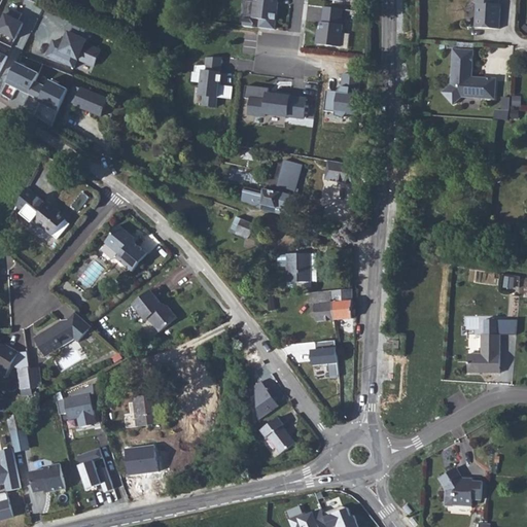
[(259,28),(276,30),(279,2),(277,2),(277,0),(246,0),(246,1),(256,2),(254,19),(260,20),(259,28)]
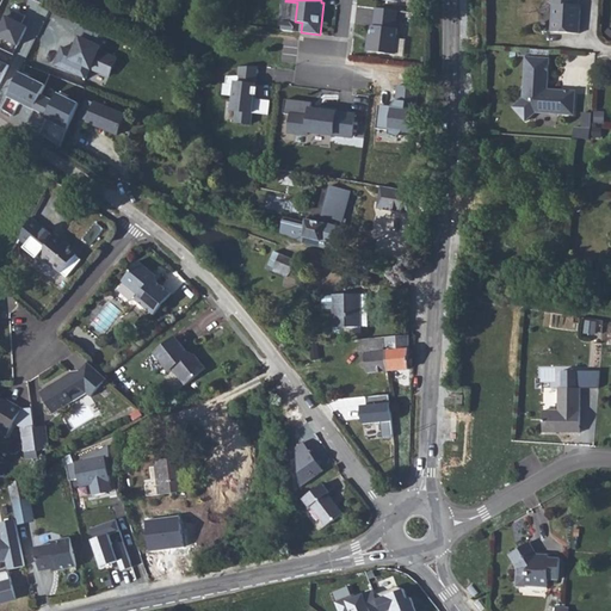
[(550,32),(580,34),(581,11),(579,10),(579,5),(579,0),(550,0),(550,4),(553,4),(556,4),(555,17),(551,20),(550,32)]
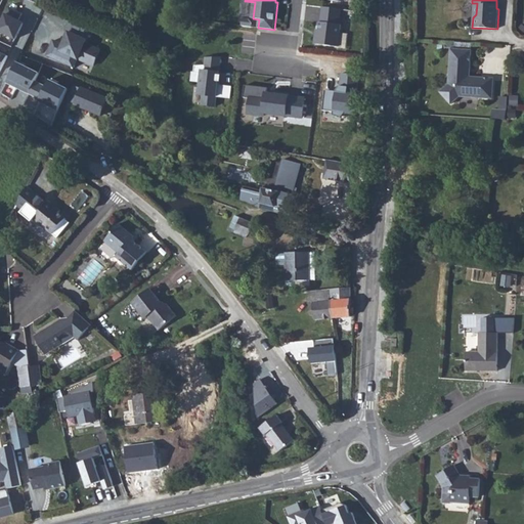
[(0,27),(0,32),(15,39),(23,23),(19,20),(24,12),(9,6),(0,27)]
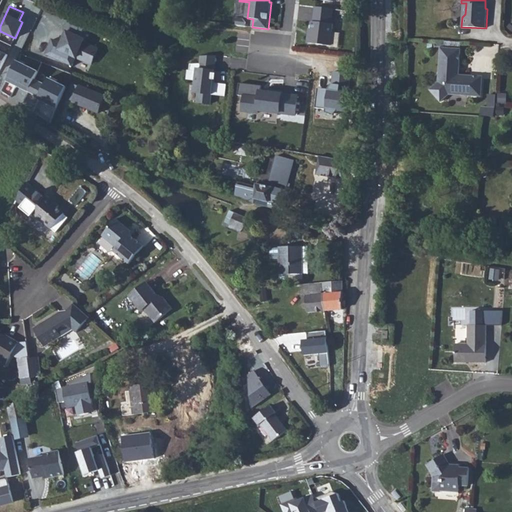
[(334,9),(315,7),(313,22),(312,22),(311,29),(310,36),(308,35),(307,43),(331,46),(333,24),(332,24),(334,9)]
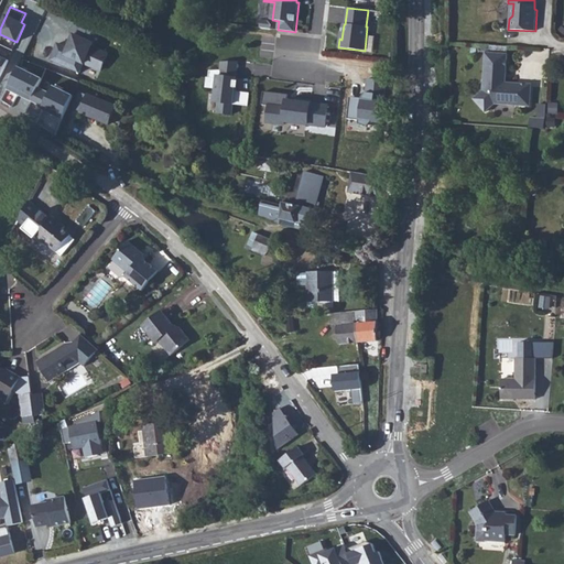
[(91,47),(96,36),(87,32),(90,25),(76,20),(71,34),(74,35),(68,49),(57,44),(52,57),(61,62),(60,65),(79,73),(84,63),(100,71),(108,55),(91,47)]
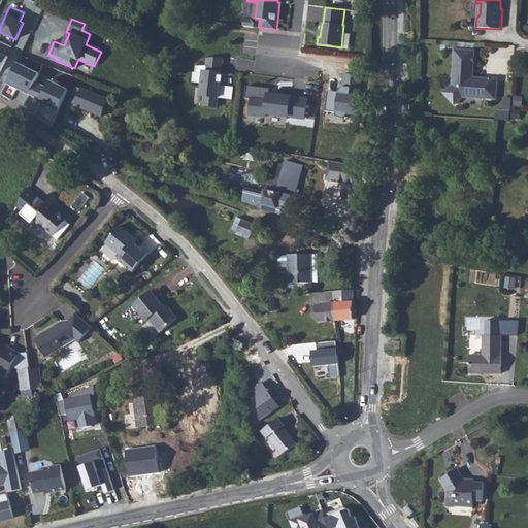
[(244,19),(243,26),(254,27),(254,24),(251,19),(244,19)]
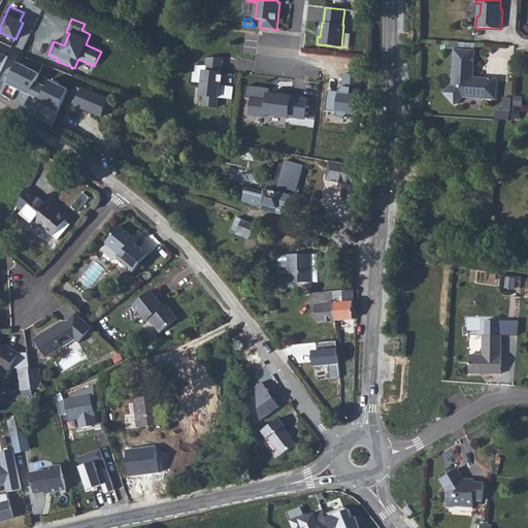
[(93,28),(85,24),(81,30),(90,34),(93,28)]
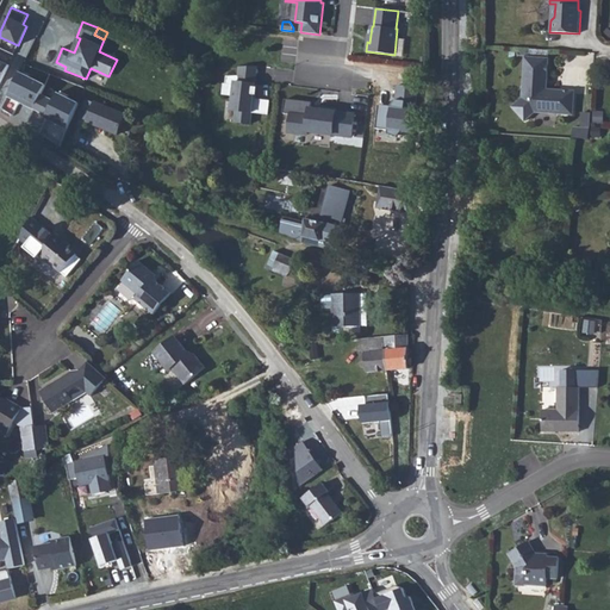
[(547,80),(549,58),(526,57),(523,88),(528,94),(523,99),(512,107),(526,122),(535,112),(573,114),(574,92),(547,89),(542,85),(547,80)]
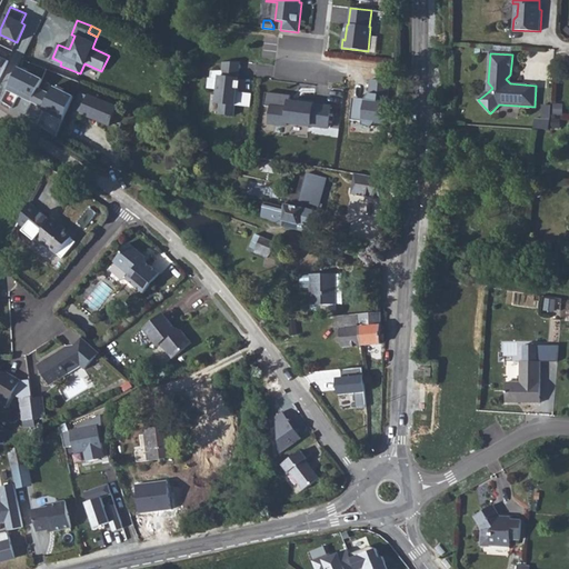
[(9,61),(0,57),(0,76),(1,77),(9,61)]
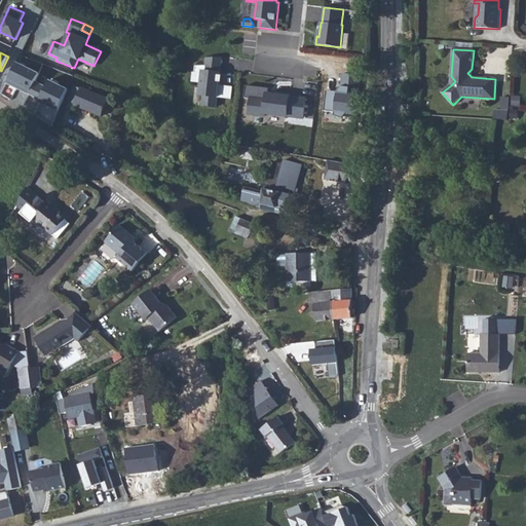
[(222,58),(208,58),(207,66),(210,65),(209,71),(220,73),(222,58)]
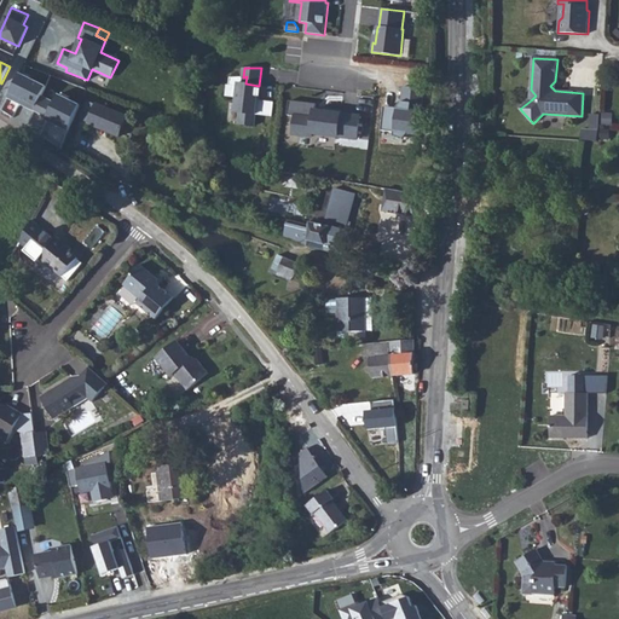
[(47,86),(21,73),(7,98),(35,111),(42,96),(47,86)]
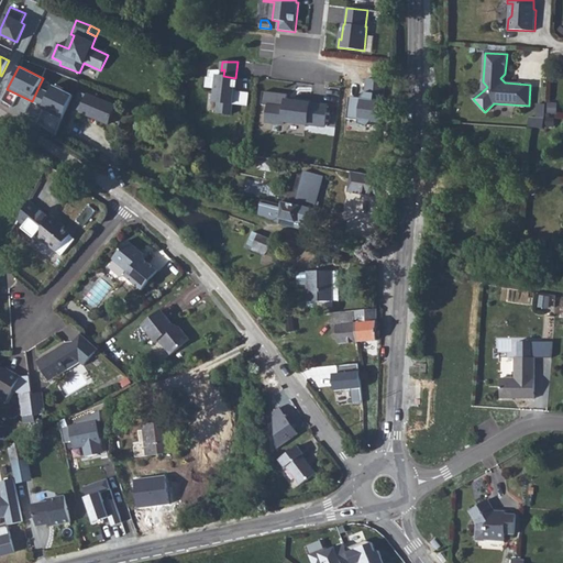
[(250,94),(234,91),(234,88),(232,87),(232,80),(235,80),(235,78),(223,76),(224,69),(221,70),(210,70),(209,77),(209,78),(218,79),(216,89),(214,101),(218,102),(217,112),(231,114),(232,103),(247,106),(250,94)]
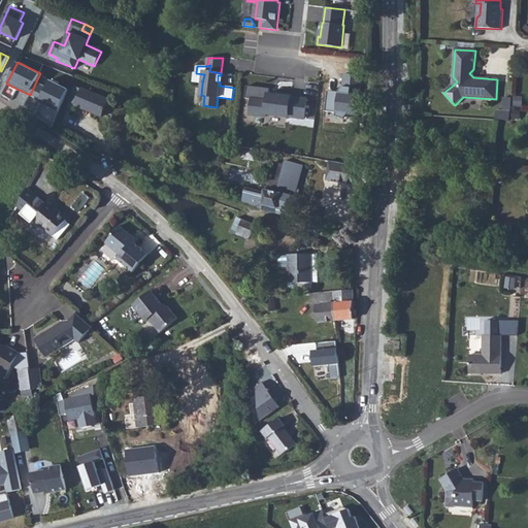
[(196,72),(194,72),(193,83),(202,84),(204,74),(196,73),(196,72)]
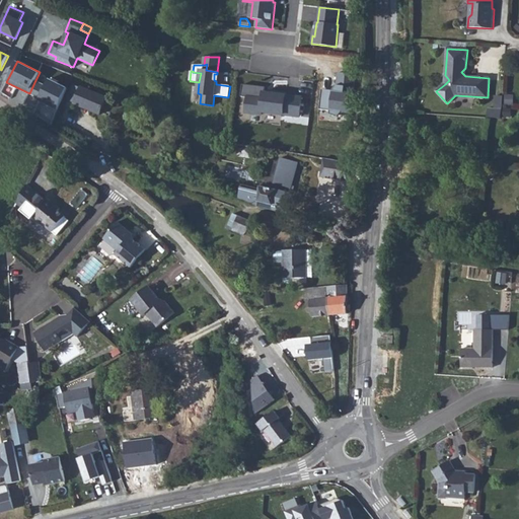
[(337,72),(335,90),(324,89),(322,109),(356,112),(357,92),(353,92),(354,73),(337,72)]
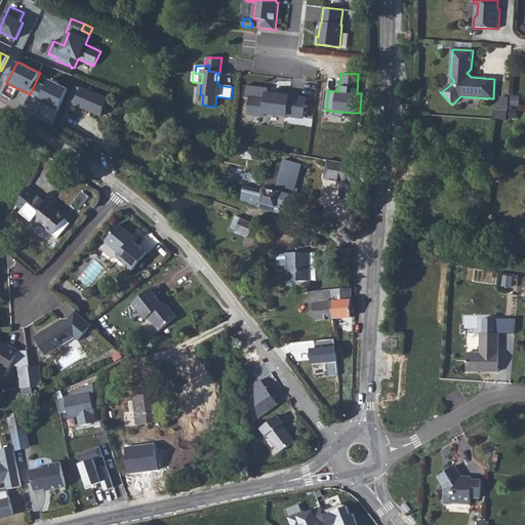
[(46,86),(36,81),(30,94),(58,109),(69,88),(49,78),(46,86)]
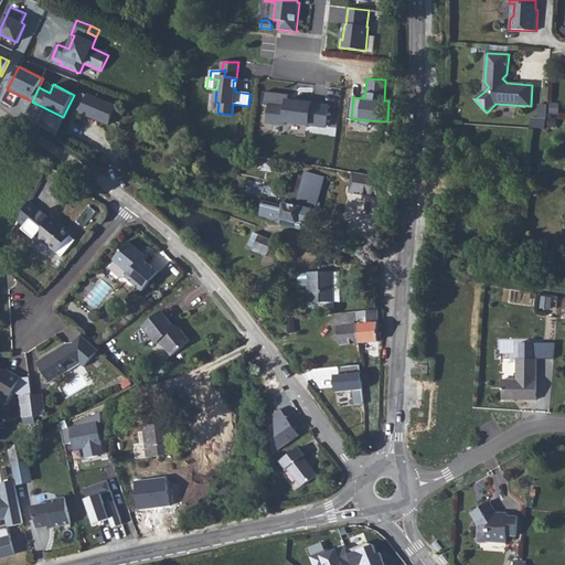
[(288,95),(265,92),(263,105),(270,106),(268,123),(285,125),(286,121),(326,127),(329,106),(311,104),(311,100),(296,98),(296,102),(288,100),(288,95)]
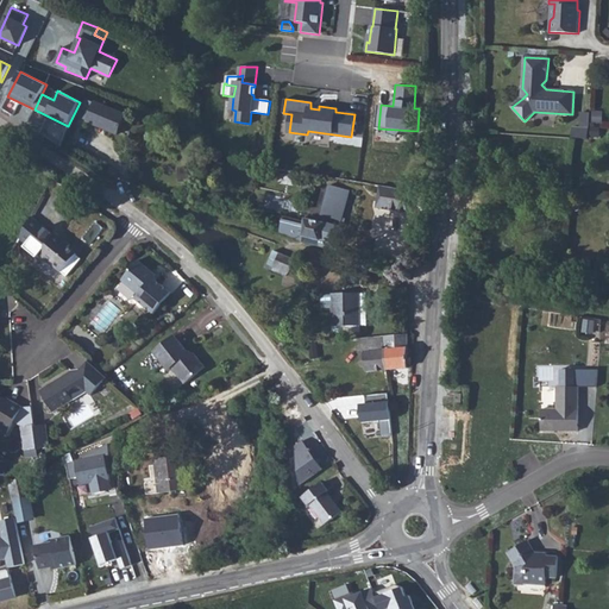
[(118,135),(125,115),(95,102),(95,104),(87,100),(80,117),(88,120),(87,121),(118,135)]
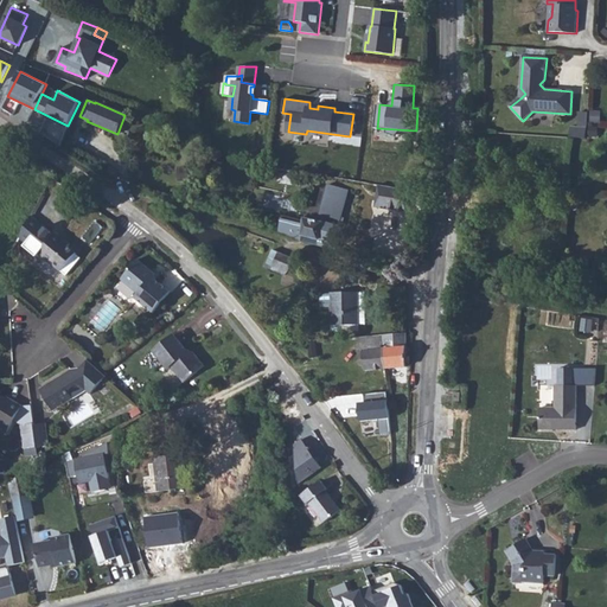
[(577,127),(570,127),(570,138),(586,139),(588,114),(579,113),(577,127)]
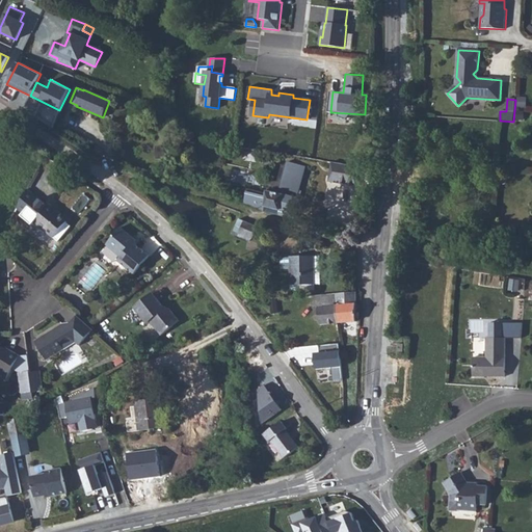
[(246,192),(244,204),(257,208),(264,211),(280,215),(294,220),(300,196),(297,196),(306,167),(288,162),(280,193),(267,190),(266,193),(266,196),(246,192)]
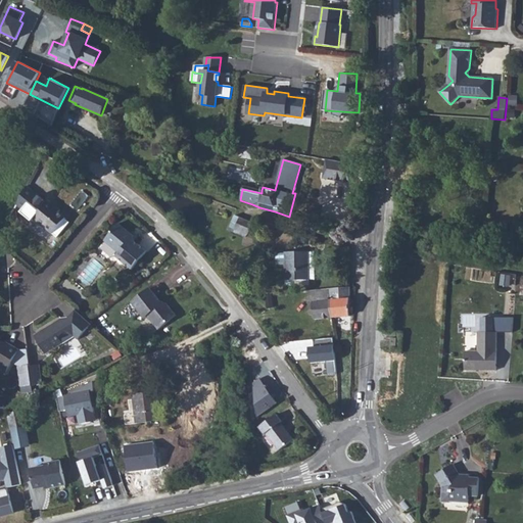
[(37,169),(28,186),(30,187),(39,170),(37,169)]
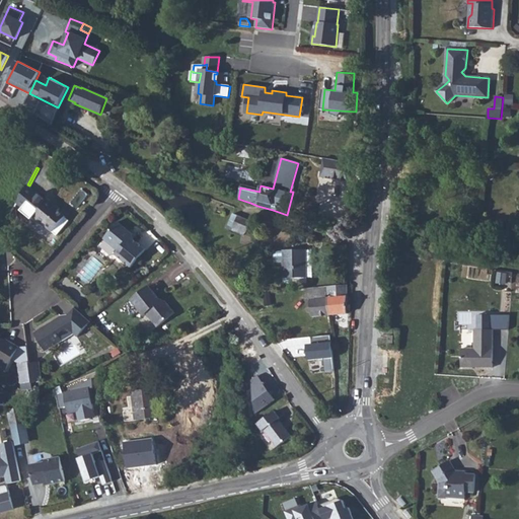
[(262,184),(265,173),(256,171),(253,181),(262,184)]
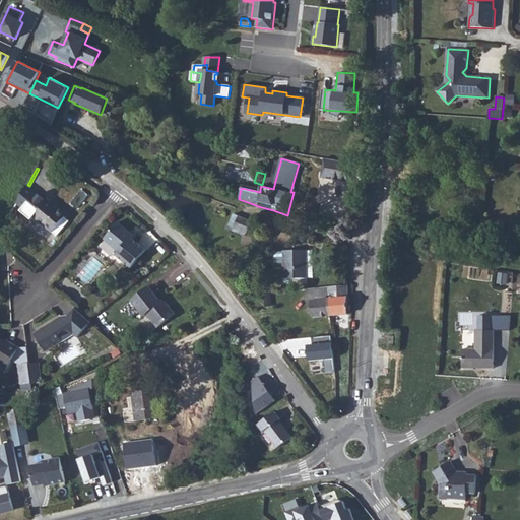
[(348,191),(350,178),(342,176),(340,190),(348,191)]
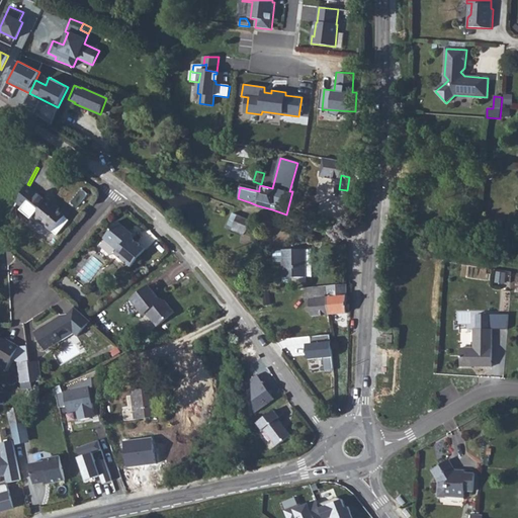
[(36,192),(23,207),(52,232),(66,217),(59,210),(59,209),(55,205),(56,204),(48,198),(47,200),(36,192)]
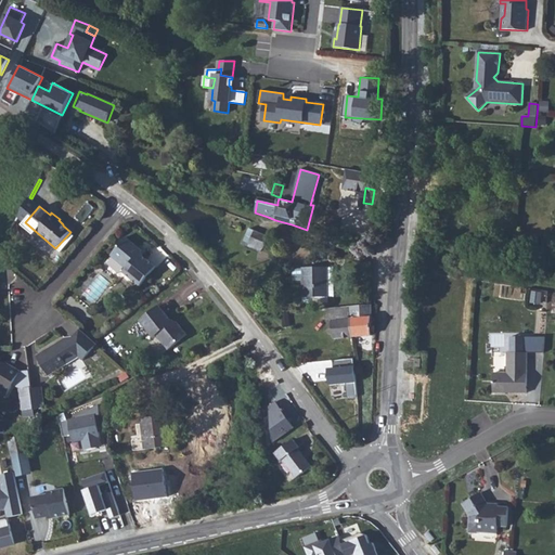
[(243,244),(259,252),(263,249),(269,236),(250,229),(243,244)]
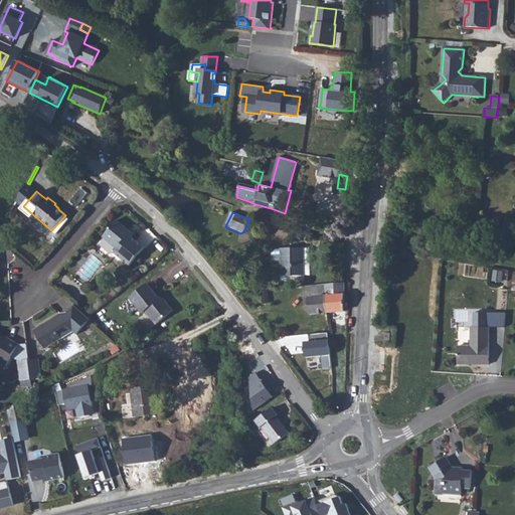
[(117,220),(103,237),(118,249),(115,252),(130,266),(145,247),(130,235),(132,232),(117,220)]
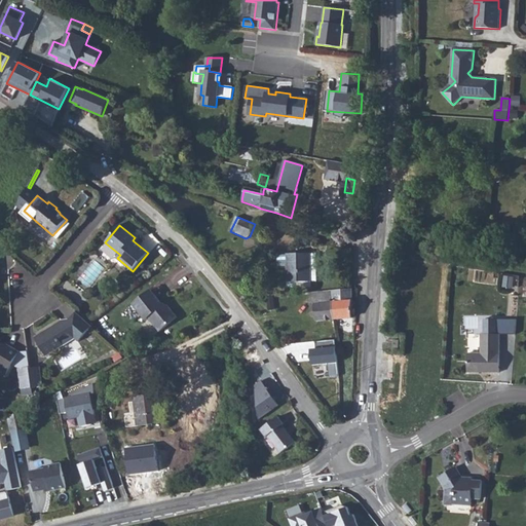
[(288,283),(311,282),(311,254),(276,254),(276,268),(288,268),(288,283)]
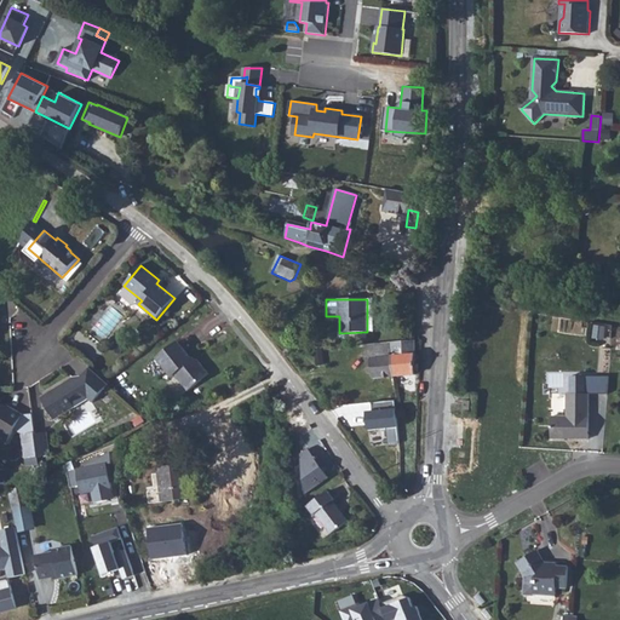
[(409,342),(392,343),(395,377),(415,374),(415,340),(409,342)]
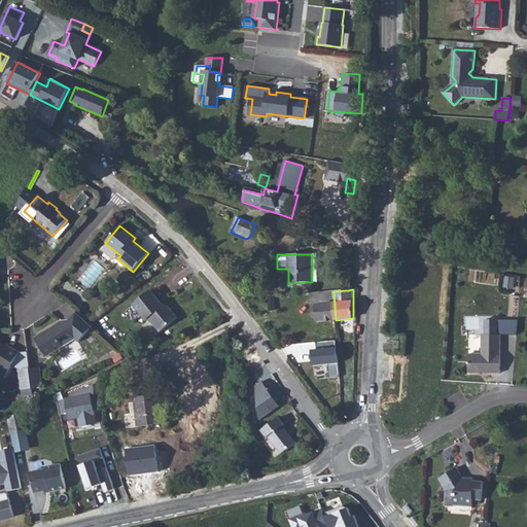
[(151,290),(133,305),(146,321),(148,319),(160,332),(178,318),(169,307),(164,306),(151,290)]
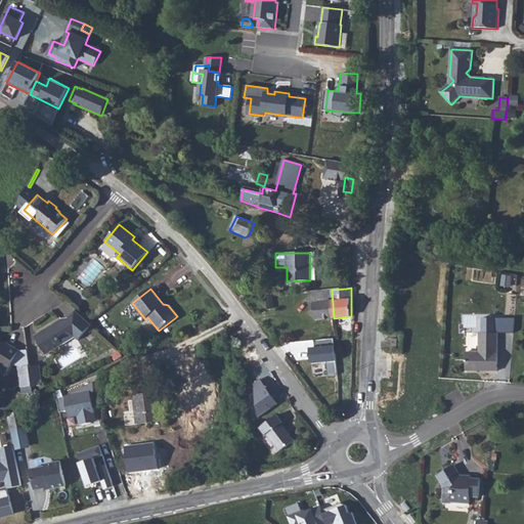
[(334,318),(332,290),(310,292),(311,303),(313,303),(315,320),(334,318)]
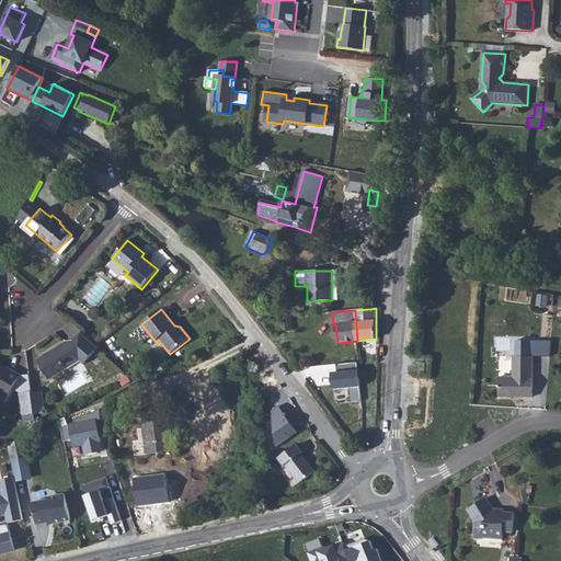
[(287,331),(294,330),(292,316),(285,317),(287,331)]
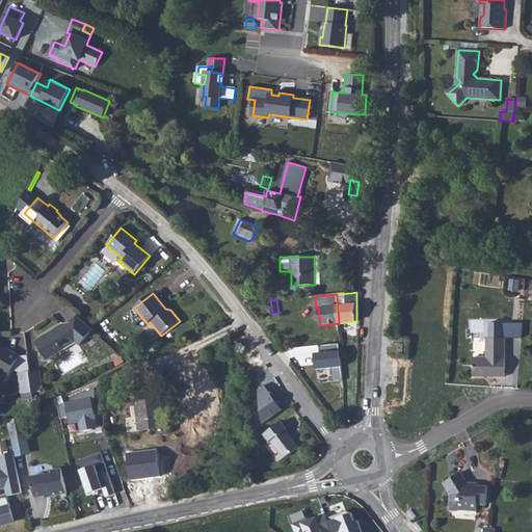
[(94,330),(77,316),(71,323),(72,324),(69,328),(63,324),(35,341),(47,361),(64,349),(61,344),(62,342),(70,337),(76,342),(80,346),(94,330)]
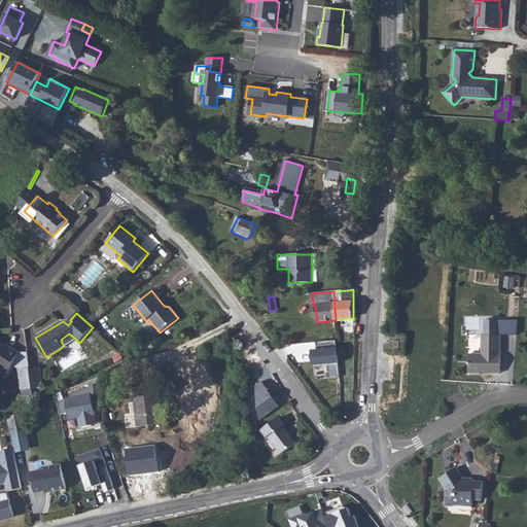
[(498,335),(498,320),(485,320),(485,335),(482,335),(482,354),(469,354),(469,373),(481,373),(481,371),(492,371),(492,373),(500,373),(501,335),(498,335)]
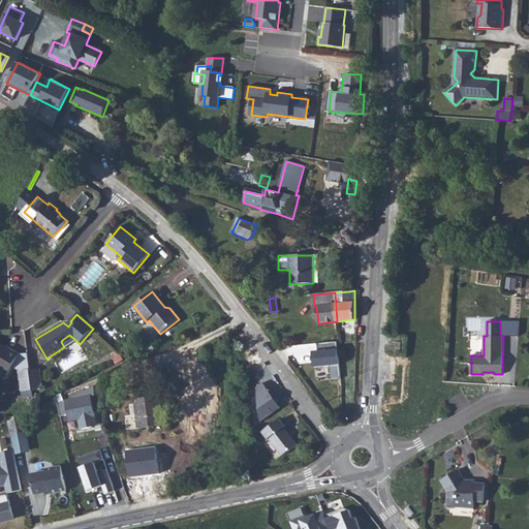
[(520,321),(500,321),(500,336),(503,336),(519,336),(520,321)]
